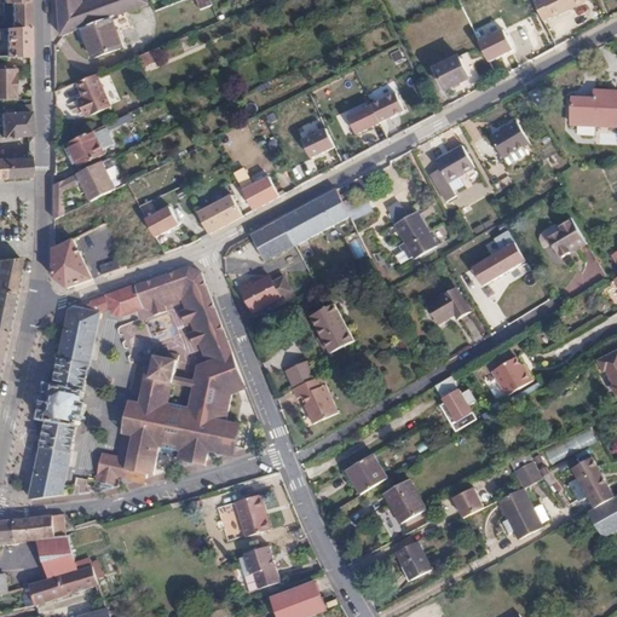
[(27,23),(27,0),(9,0),(9,18),(9,24),(27,23)]
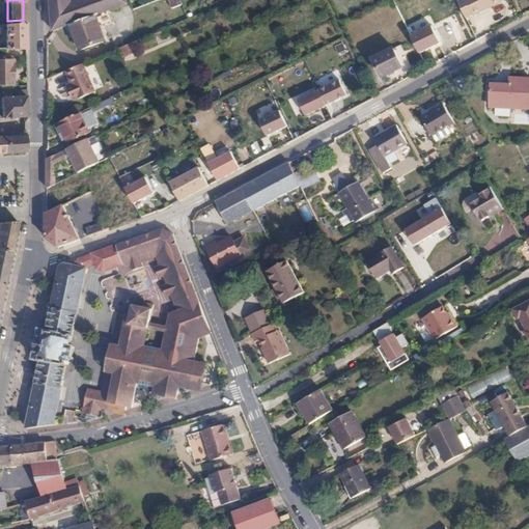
[(48,0),(50,29),(65,24),(68,23),(92,14),(126,2),(124,0),(72,0),(70,1),(70,0),(48,0)]
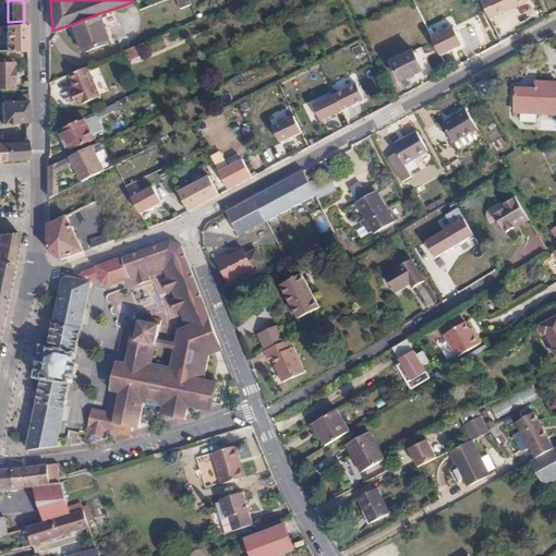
[(479,0),(482,7),(486,16),(494,13),(495,14),(523,0),(479,0)]
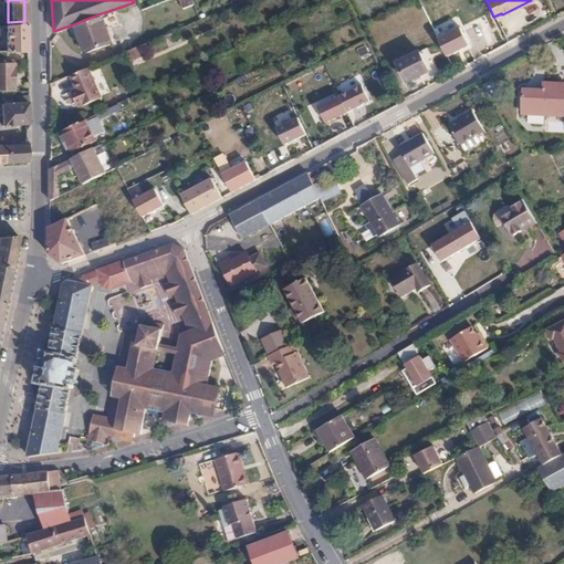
[(73,24),(79,38),(84,51),(108,41),(98,14),(73,24)]
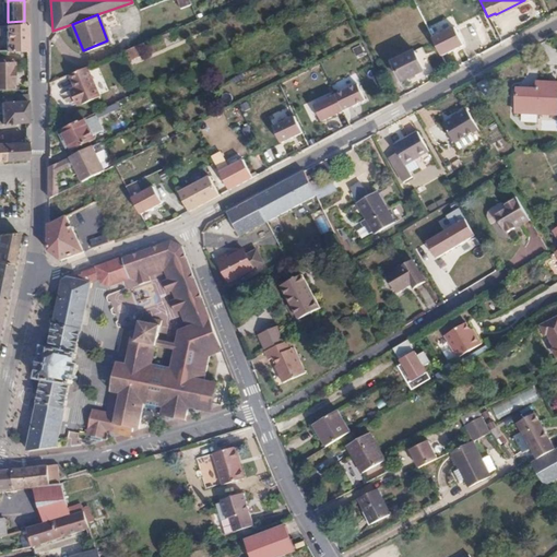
[(24,39),(24,21),(8,22),(3,22),(3,23),(0,23),(0,34),(3,35),(3,40),(24,39)]
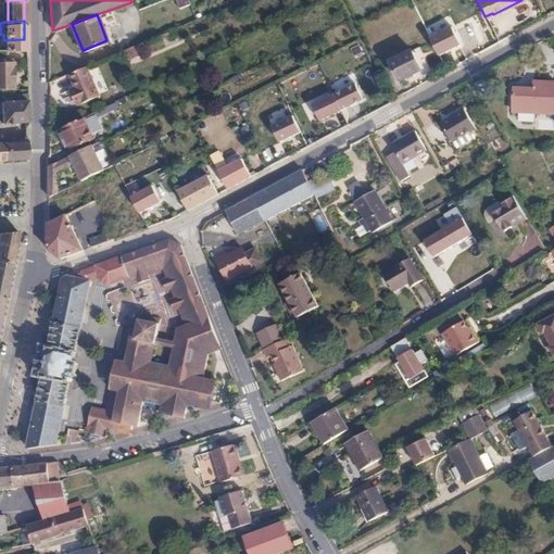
[(450,25),(429,36),(439,54),(460,43),(450,25)]
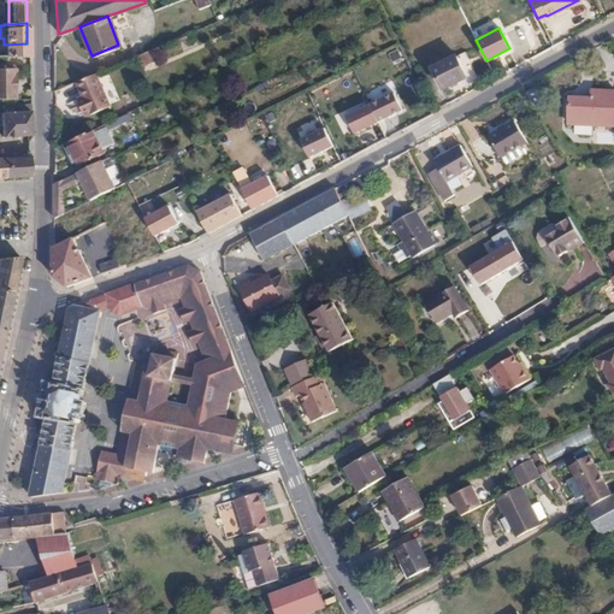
[(196,43),(192,30),(176,37),(181,49),(196,43)]
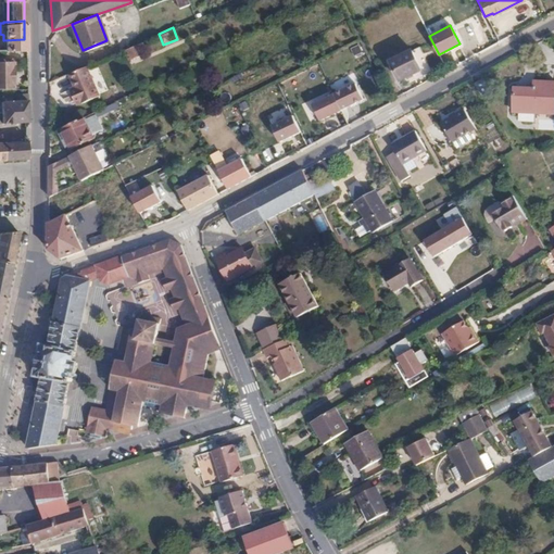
[(3,49),(25,48),(24,39),(3,40),(3,49)]
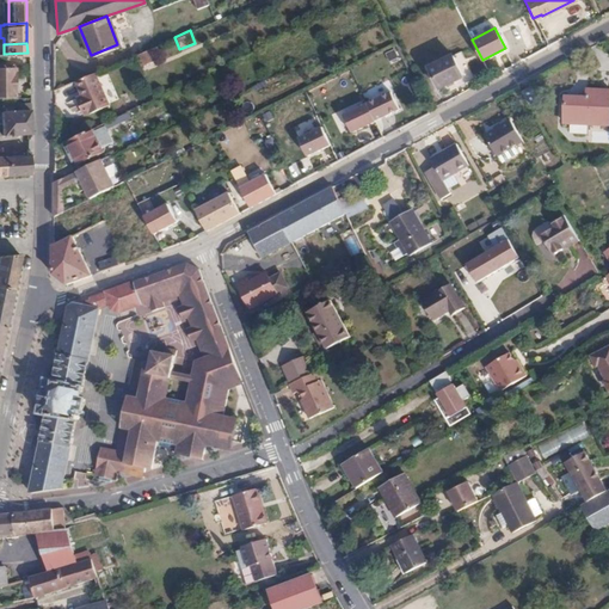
[(155,44),(135,53),(140,65),(152,59),(152,56),(155,55),(154,51),(159,50),(155,44)]
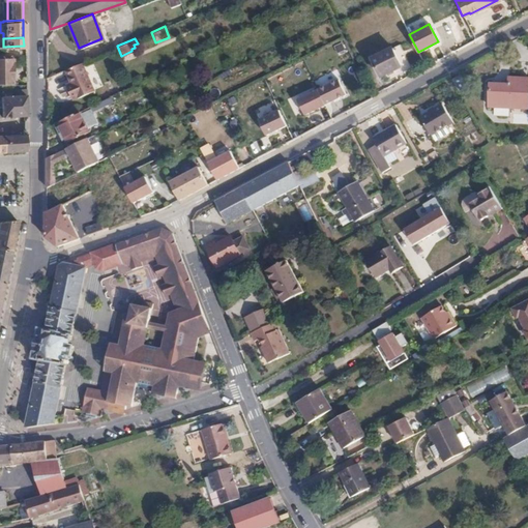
[(401,66),(403,70),(410,67),(400,45),(371,57),(379,77),(391,70),(401,66)]
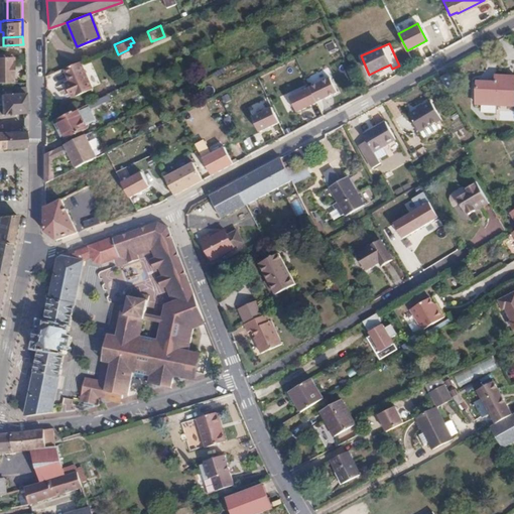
[(0,80),(10,80),(10,70),(7,70),(7,65),(10,65),(10,55),(0,54),(0,80)]
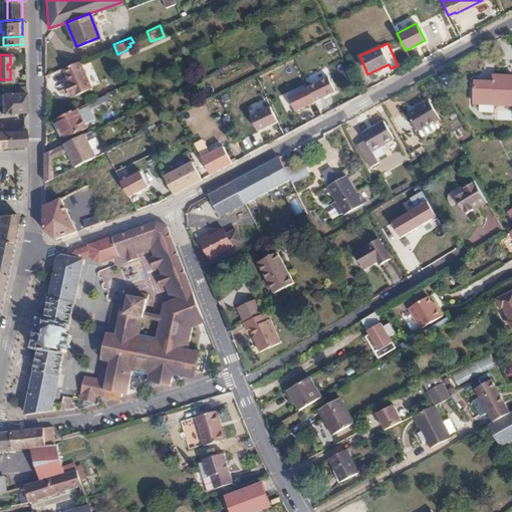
[(78,60),(62,66),(67,79),(69,84),(65,86),(69,96),(73,94),(74,94),(89,88),(78,60)]
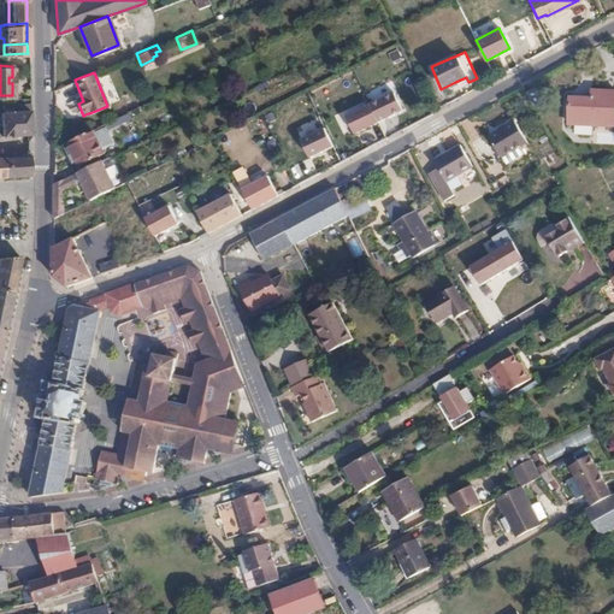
[(458,88),(468,82),(466,77),(455,82),(458,88)]
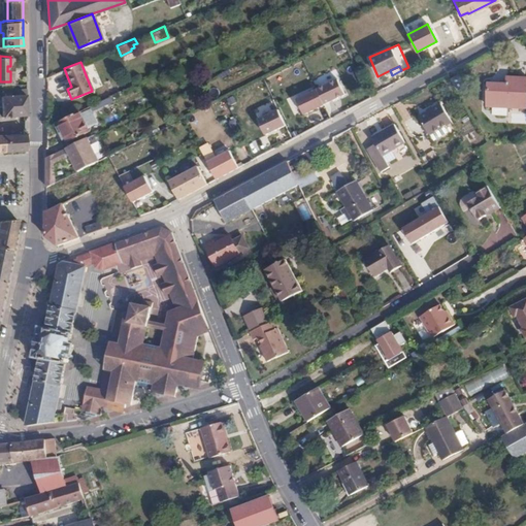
[(456,71),(448,76),(454,89),(463,84),(456,71)]
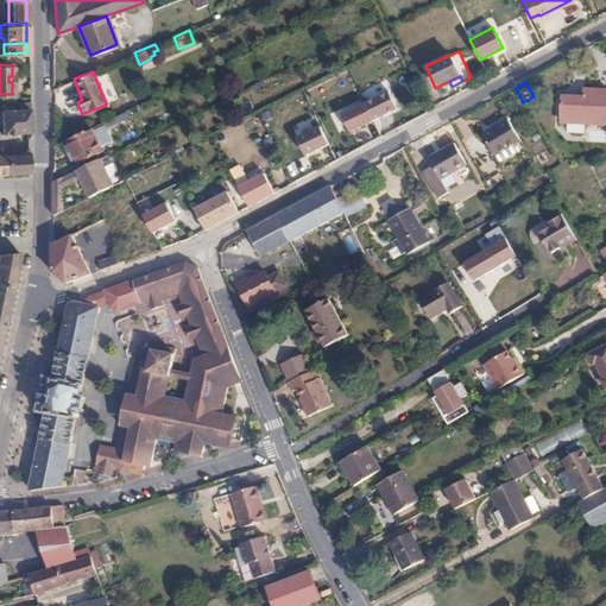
[(605,99),(605,87),(582,84),(581,95),(560,94),(559,119),(605,121),(605,99)]
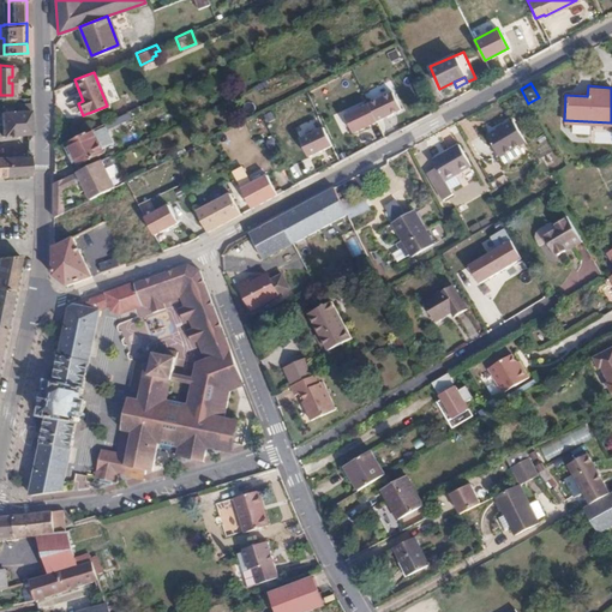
[(115,106),(129,99),(124,90),(111,96),(115,106)]
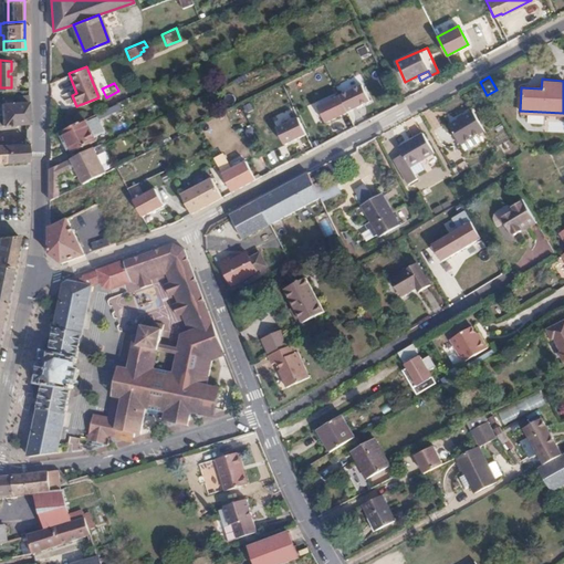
[(368,101),(359,83),(337,94),(346,112),(368,101)]
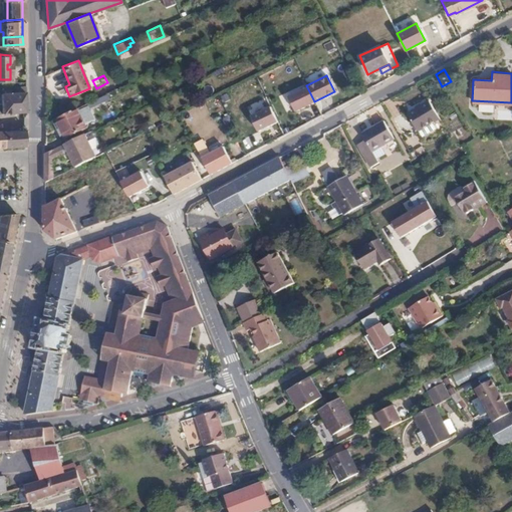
[(105,92),(116,87),(112,80),(107,82),(96,88),(91,90),(95,98),(105,92)]
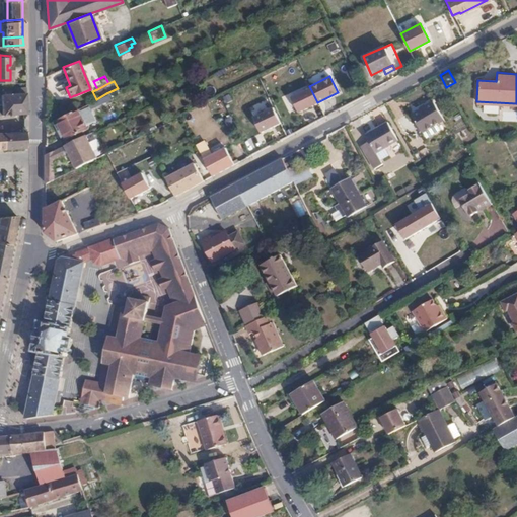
[(297,113),(317,102),(309,86),(289,95),(297,113)]
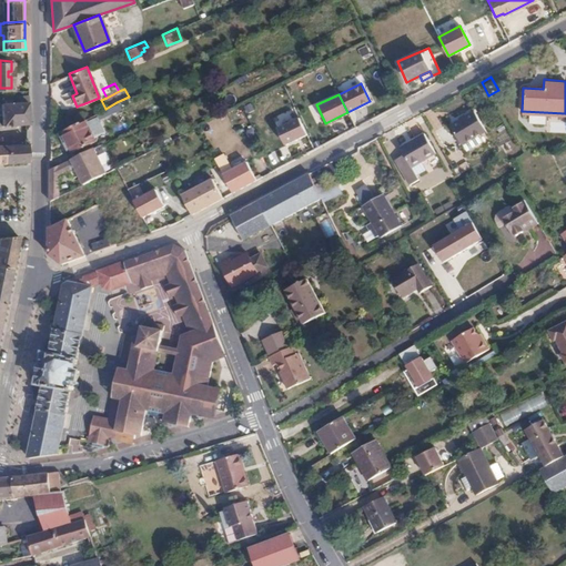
[(27,122),(26,100),(2,102),(2,98),(0,98),(0,124),(27,122)]
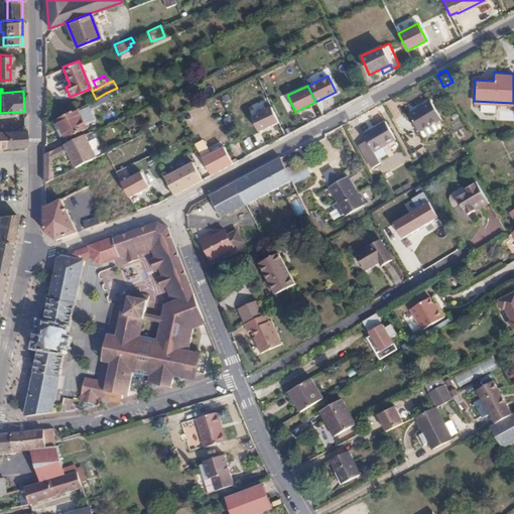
[(108,98),(106,93),(96,99),(86,103),(88,108),(108,98)]
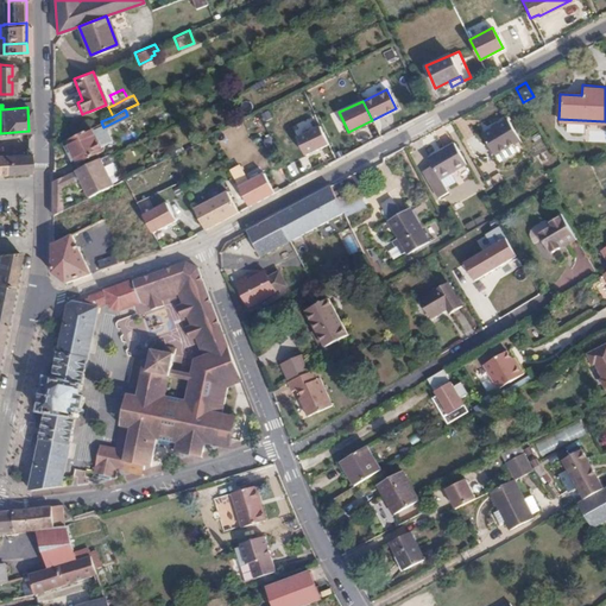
[(516,136),(503,114),(477,130),(488,151),(516,136)]
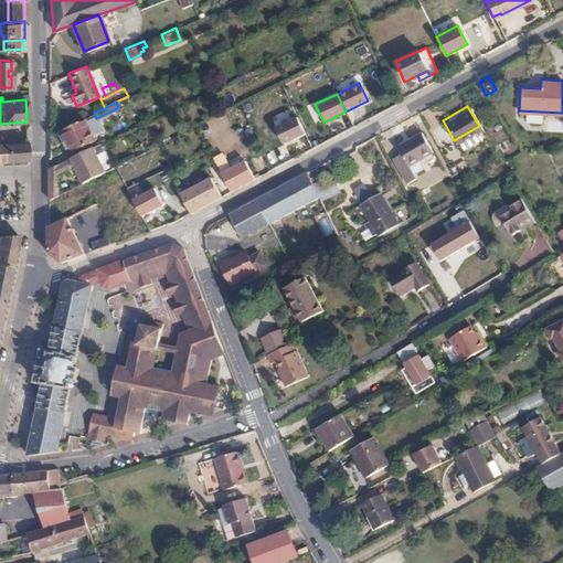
[(91,136),(103,130),(102,128),(98,120),(95,121),(93,116),(84,120),(91,136)]
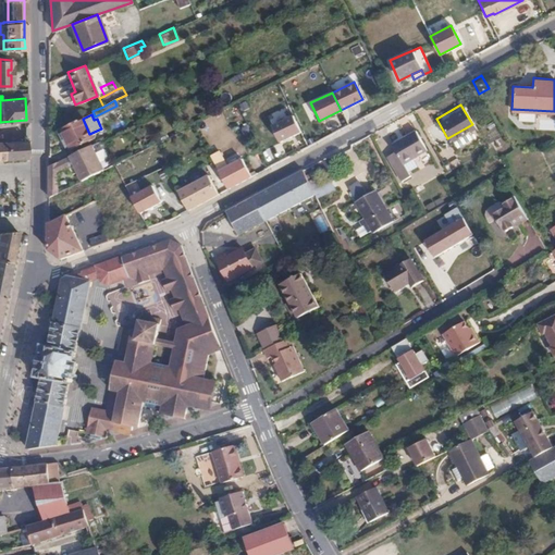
[(299,132),(292,115),(270,125),(278,142),(299,132)]
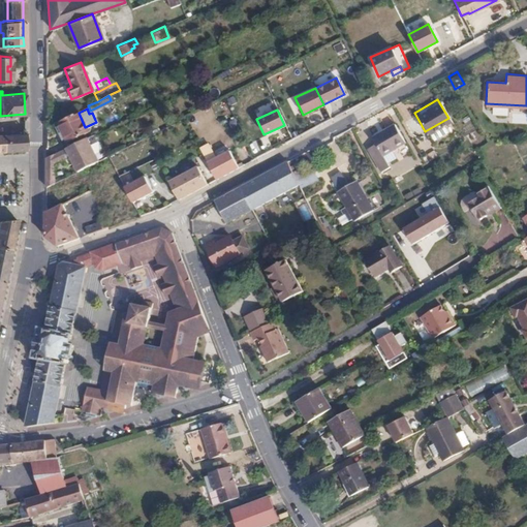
[(78,111),(56,121),(65,141),(87,130),(85,127),(79,113),(78,111)]
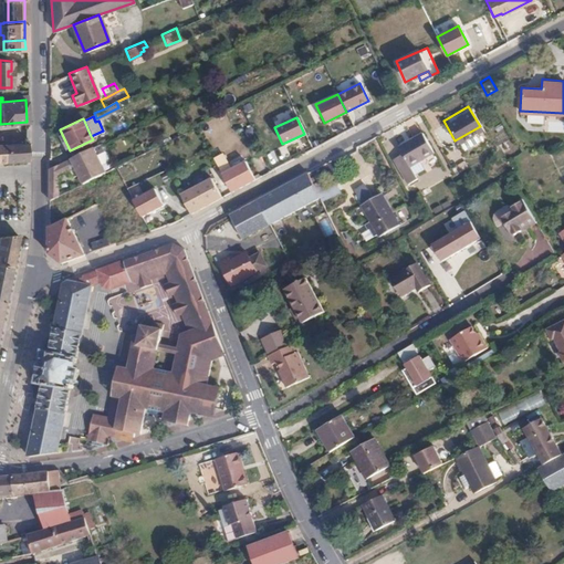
[(430,148),(418,129),(395,143),(398,150),(389,156),(404,180),(413,175),(406,163),(430,148)]
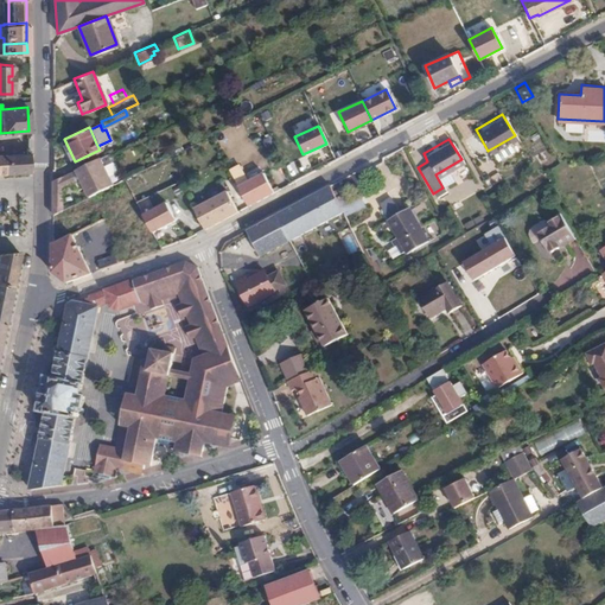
[(0,172),(27,171),(29,153),(0,154),(0,172)]
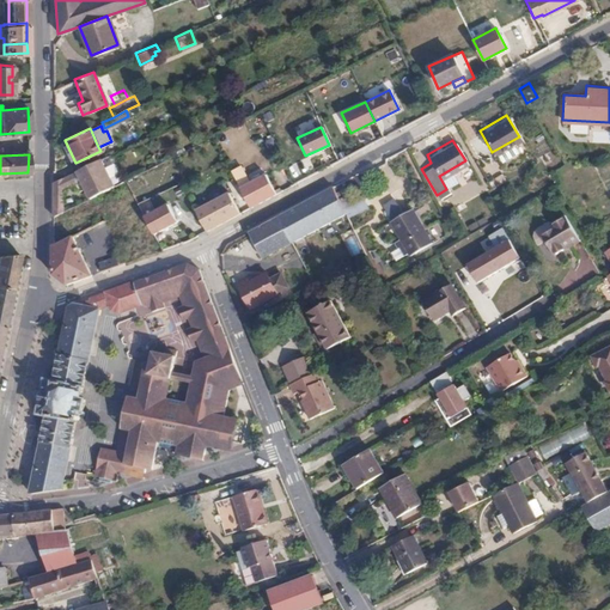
[(79,177),(87,195),(111,183),(99,157),(74,169),(61,175),(52,180),(52,194),(61,188),(61,185),(79,177)]
